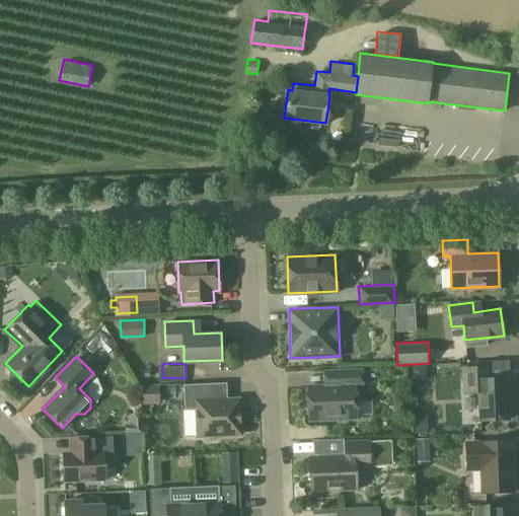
[(489,378),(488,366),(464,367),(464,380),(478,379),(480,420),(508,418),(507,378),(489,378)]
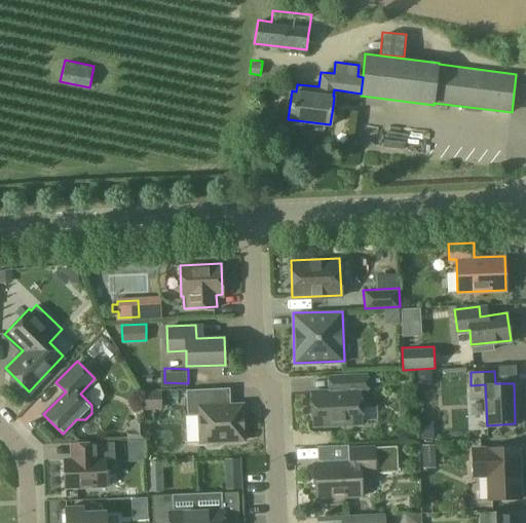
[(313,424),(362,422),(360,389),(367,389),(367,374),(341,375),(342,389),(311,390),(313,424)]
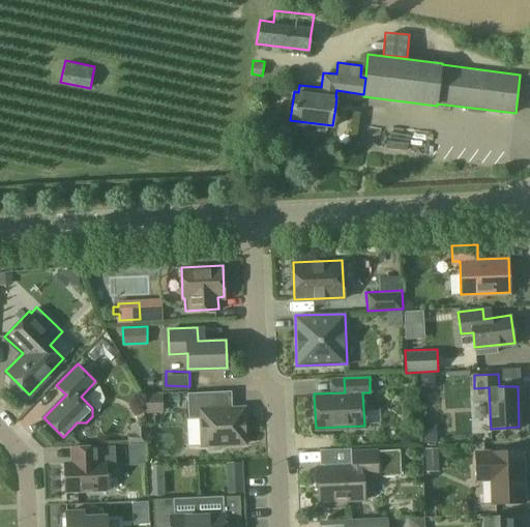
[(230,408),(225,403),(224,390),(187,391),(188,417),(201,417),(202,444),(204,444),(210,449),(221,448),(226,443),(245,442),(244,407),(230,408)]
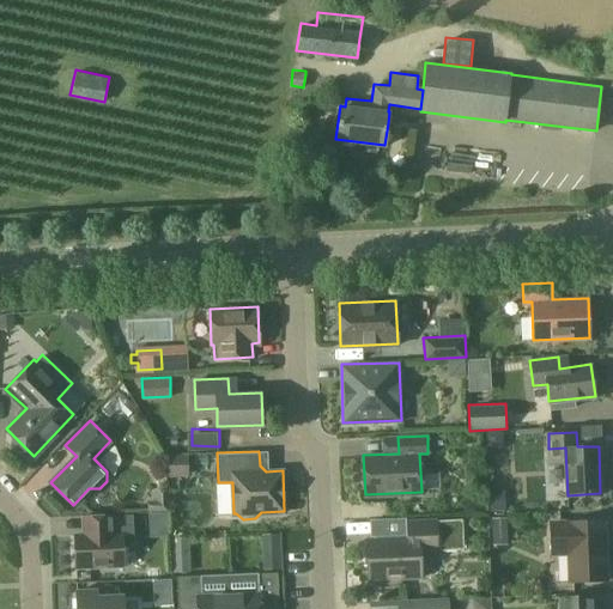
[(169,476),(189,475),(188,454),(168,454),(169,476)]
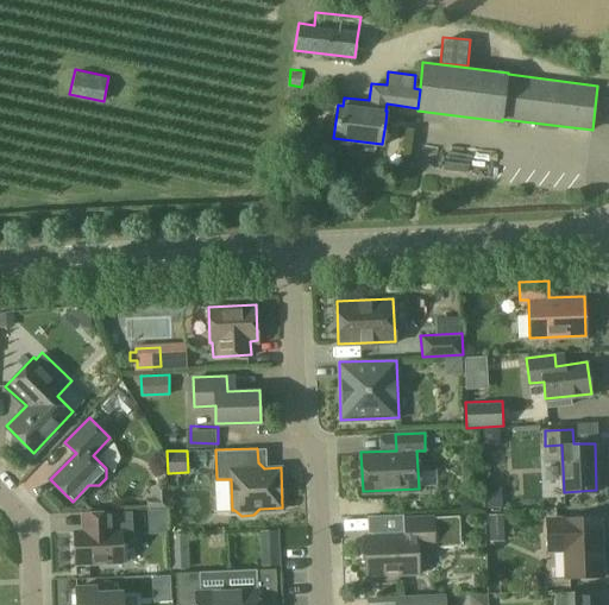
[(148,509),(168,508),(167,485),(155,485),(156,496),(146,496),(148,509)]
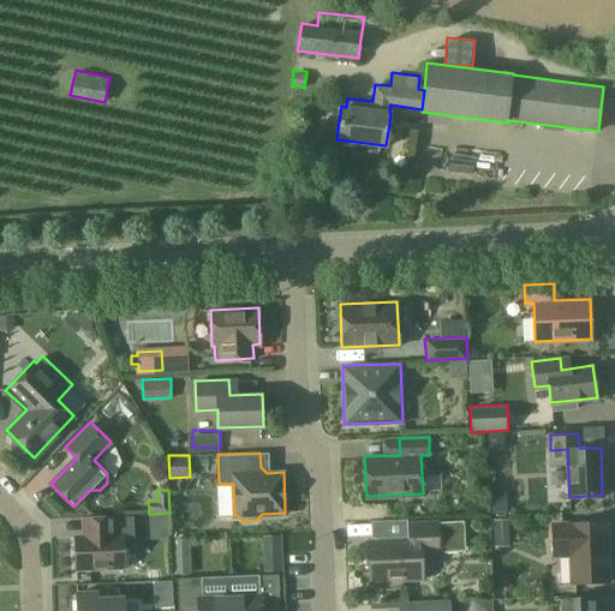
[(493,513),(508,511),(507,496),(491,497),(493,513)]
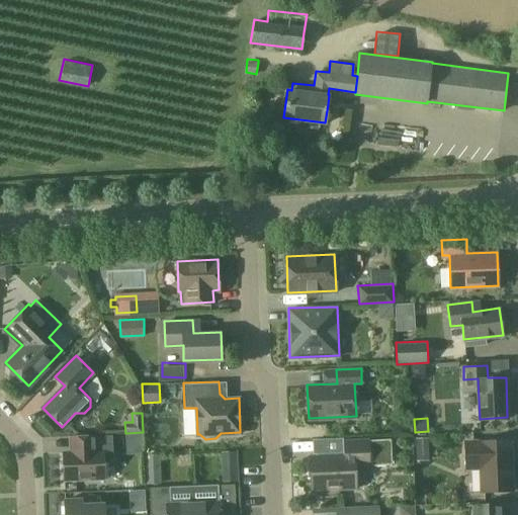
[(417,460),(430,459),(429,436),(416,437),(417,460)]
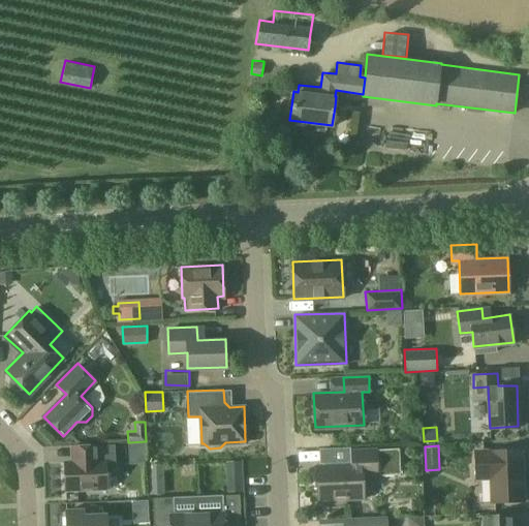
[(65,490),(106,488),(106,469),(116,469),(115,446),(90,447),(90,460),(64,461),(65,490)]
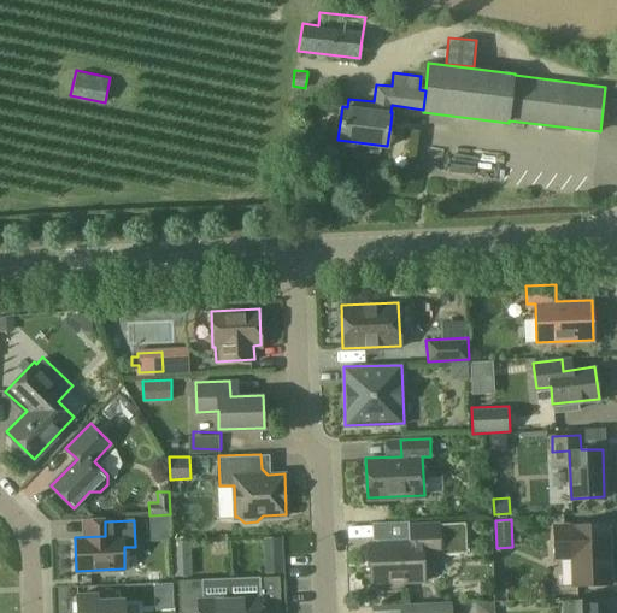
[(371,588),(404,587),(404,583),(424,582),(423,554),(441,553),(440,523),(410,524),(410,541),(369,543),(371,588)]
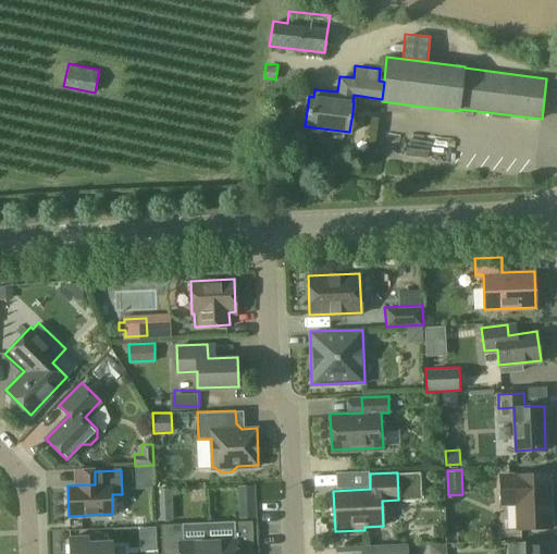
[(543,488),(542,475),(548,474),(548,472),(499,475),(500,503),(517,502),(518,528),(551,527),(549,488),(543,488)]
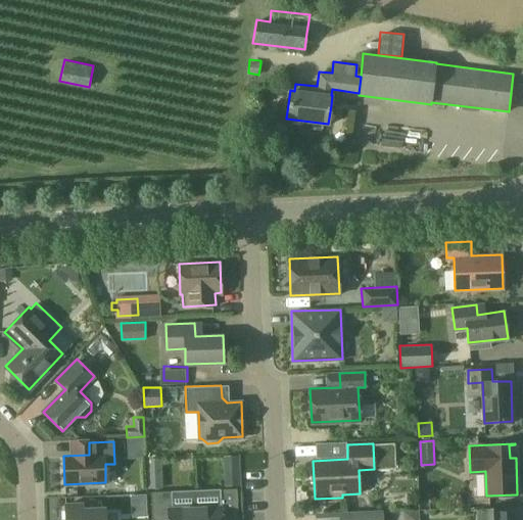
[(225,469),(237,468),(236,456),(225,457),(225,469)]
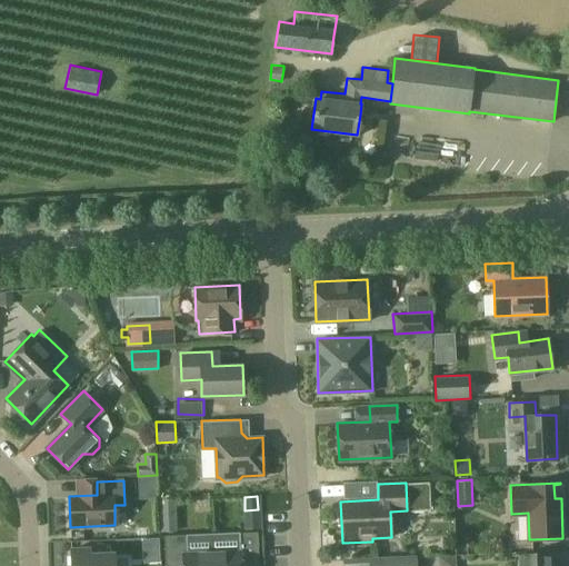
[(159,498),(161,532),(177,530),(175,497),(159,498)]
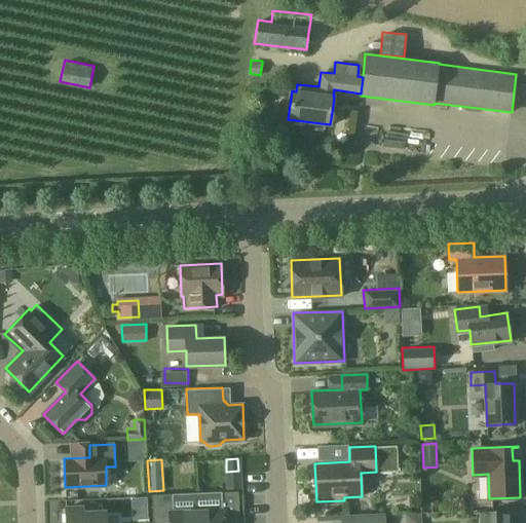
[(221,491),(195,492),(195,511),(195,522),(227,522),(228,520),(239,520),(238,491),(221,491)]
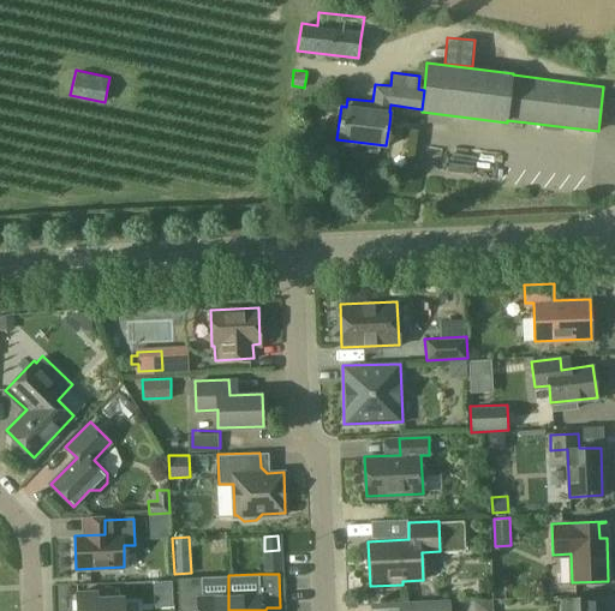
[(228,610),(228,597),(228,575),(202,576),(178,577),(179,610),(192,610),(228,610)]
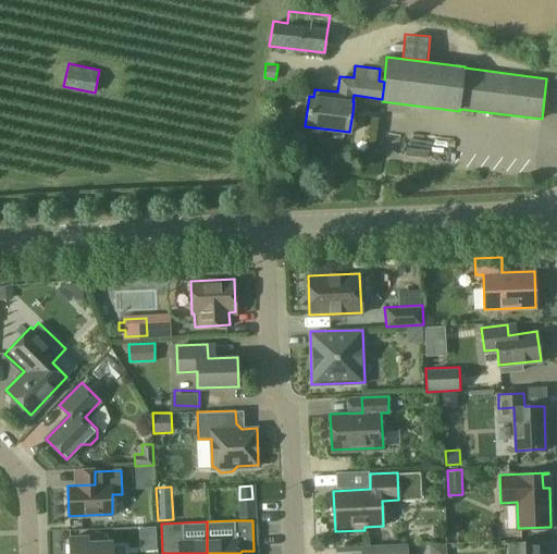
[(156,526),(139,526),(140,550),(157,550),(156,526)]
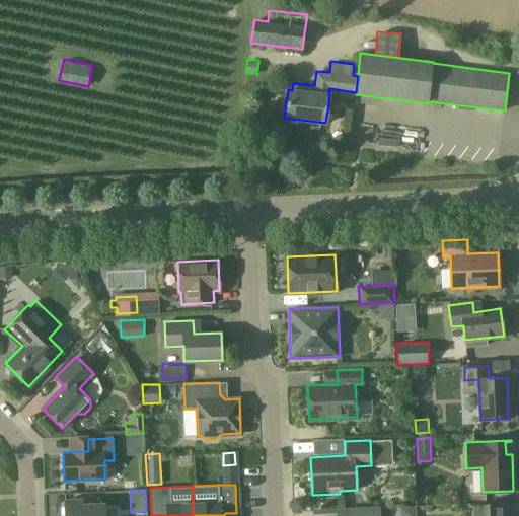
[(82,505),(82,499),(65,500),(65,515),(104,515),(104,504),(82,505)]
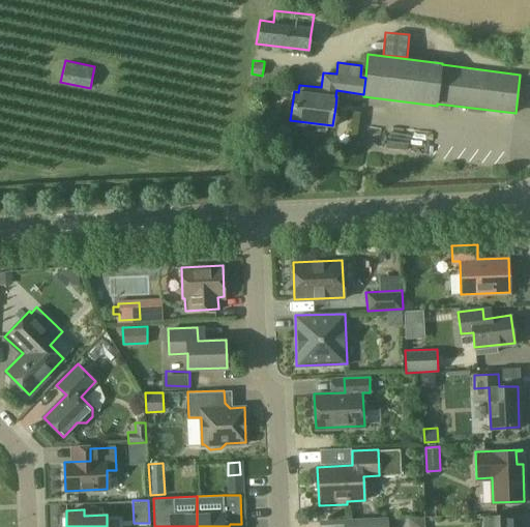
[(513,526),(513,516),(484,517),(484,526),(513,526)]
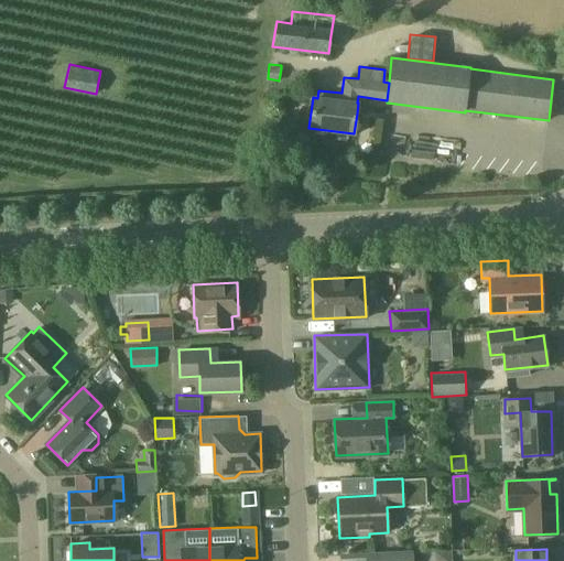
[(411,560),(411,550),(366,552),(366,560),(411,560)]
